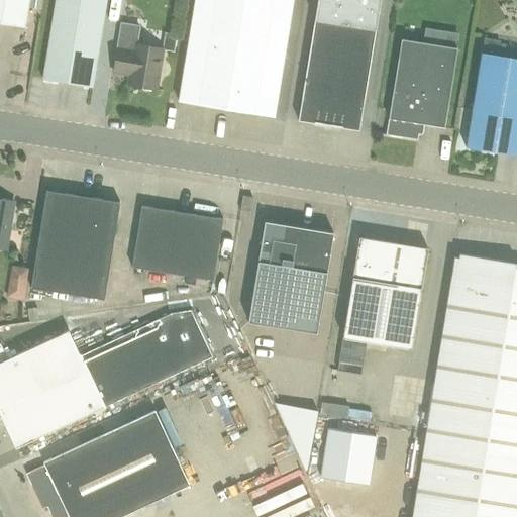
[(0,0),(0,22),(24,27),(28,0),(0,0)]
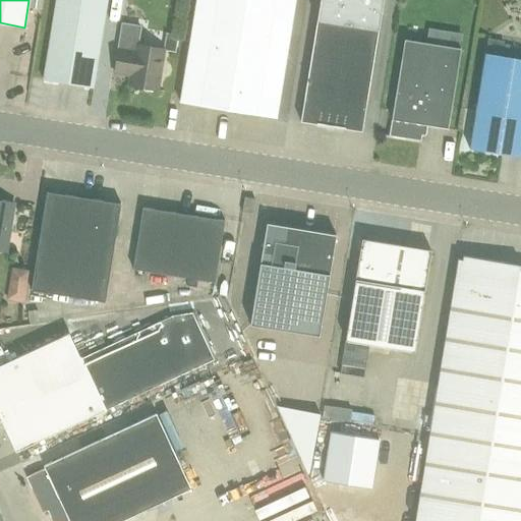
[(56,0),(43,79),(93,88),(106,0),(56,0)]
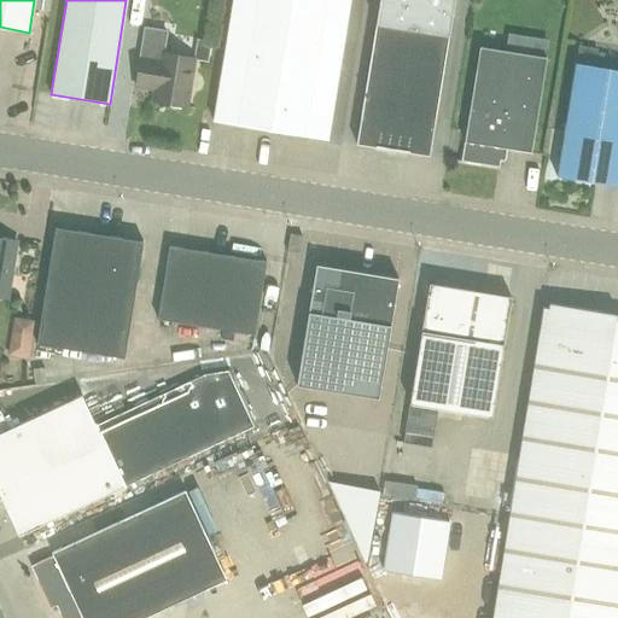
[(327,140),(350,0),(232,0),(214,121),(327,140)]
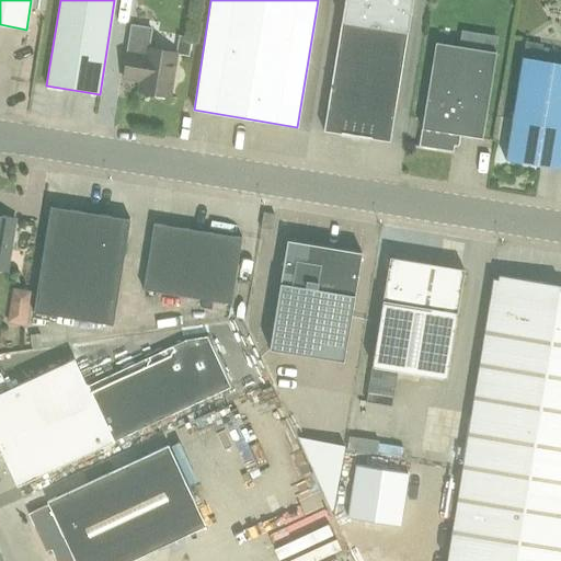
[(344,0),(323,130),(390,141),(412,0),(344,0)]
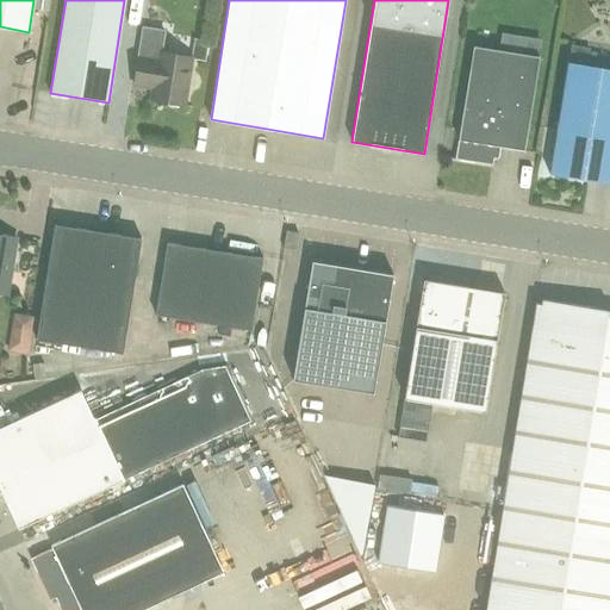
[(192,57),(192,60),(205,61),(209,42),(195,39),(192,57)]
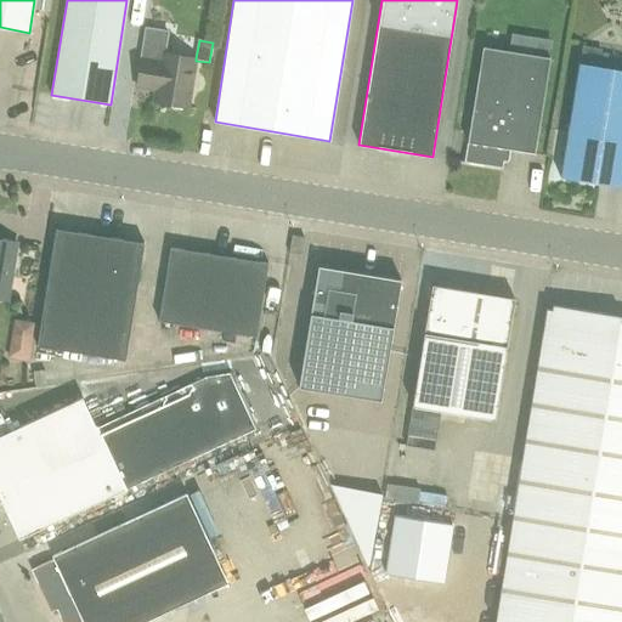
[(482,47),(464,162),(503,168),(505,150),(535,153),(550,58),(482,47)]
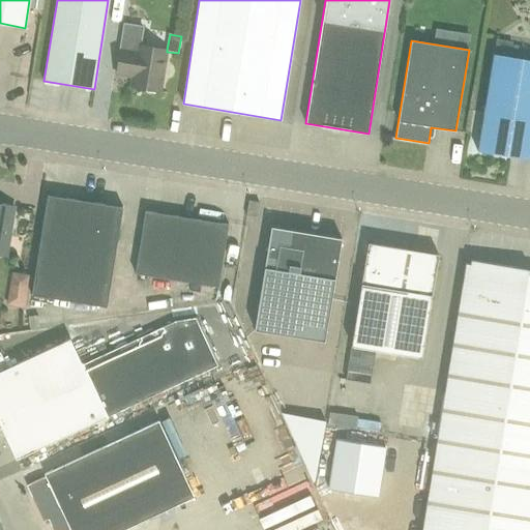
[(120,49),(116,74),(134,77),(131,87),(159,91),(167,52),(167,50),(139,46),(138,52),(120,49)]
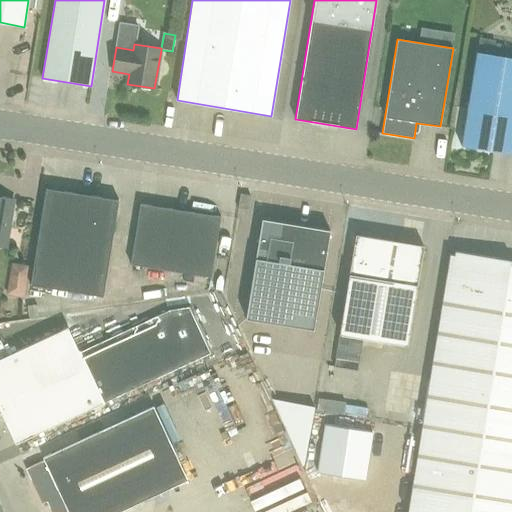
[(495,135),(511,138),(511,57),(477,52),(469,103),(468,103),(461,146),(493,151),(495,135)]
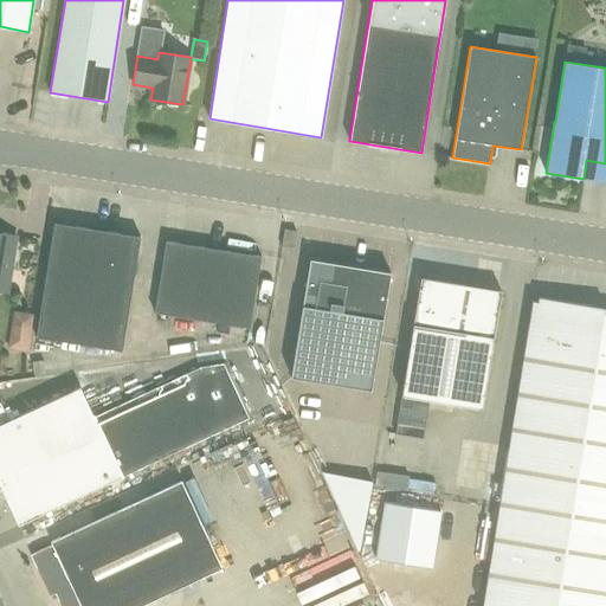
[(36,337),(122,352),(141,237),(55,223),(36,337)]
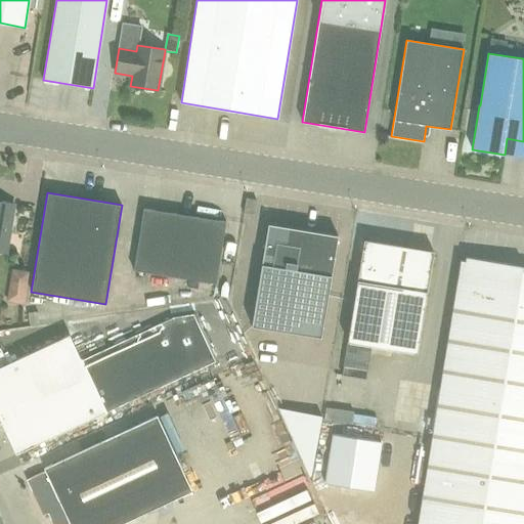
[(256,200),(246,198),(244,213),(254,214),(256,200)]
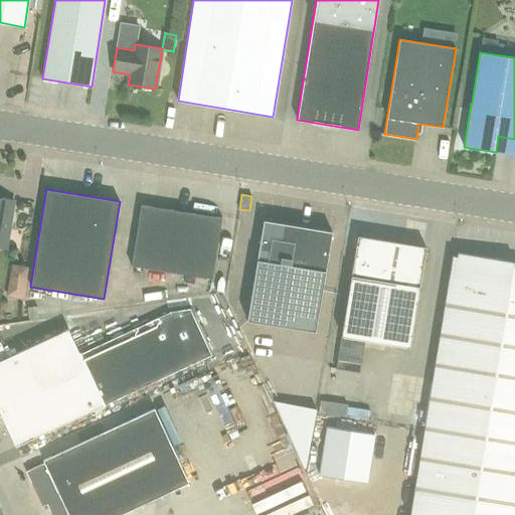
[(14,201),(0,198),(0,246),(6,248),(14,201)]
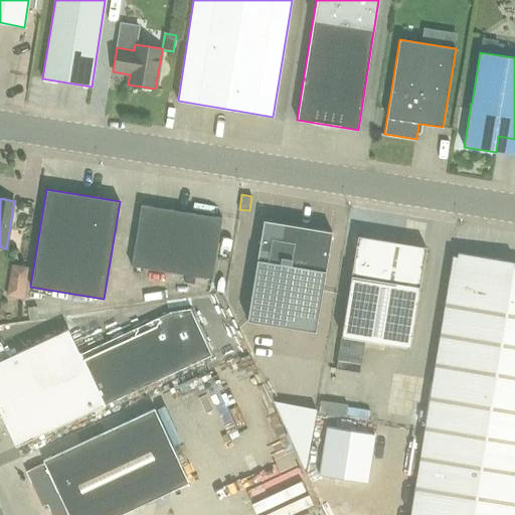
[(222,218),(141,205),(131,266),(212,279),(222,218)]
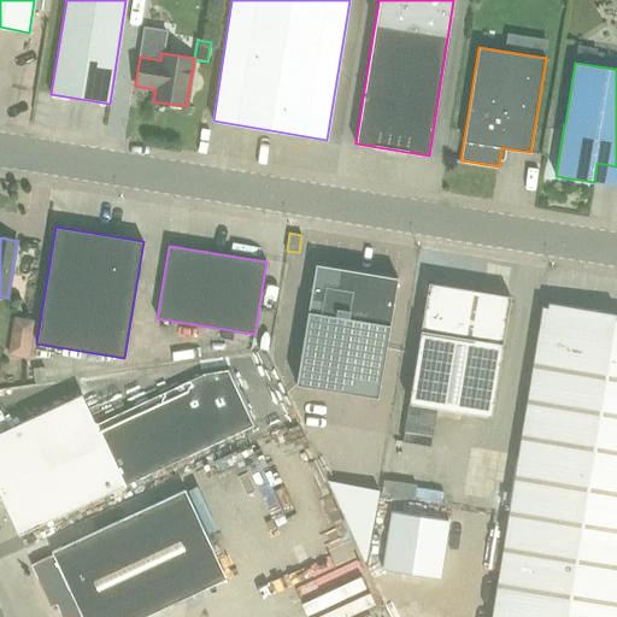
[(378,398),(398,277),(316,264),(297,383),(378,398)]
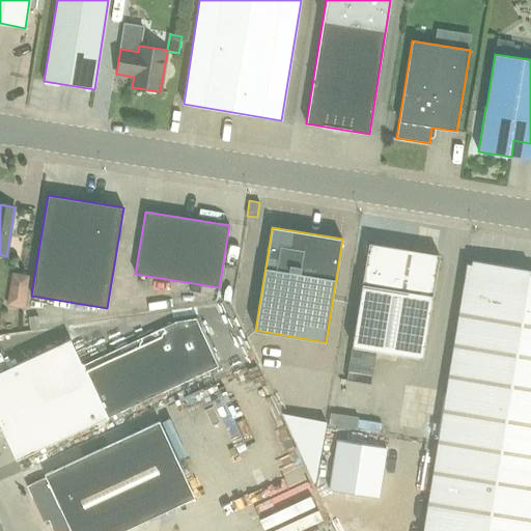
[(439,255),(368,244),(352,346),(422,358),(439,255)]
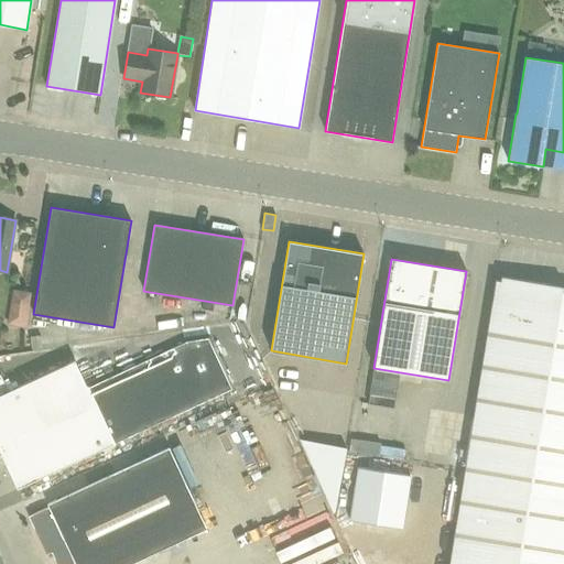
[(563,563),(563,291),(546,289),(548,284),(501,277),(501,281),(496,280),(449,563),(563,563)]
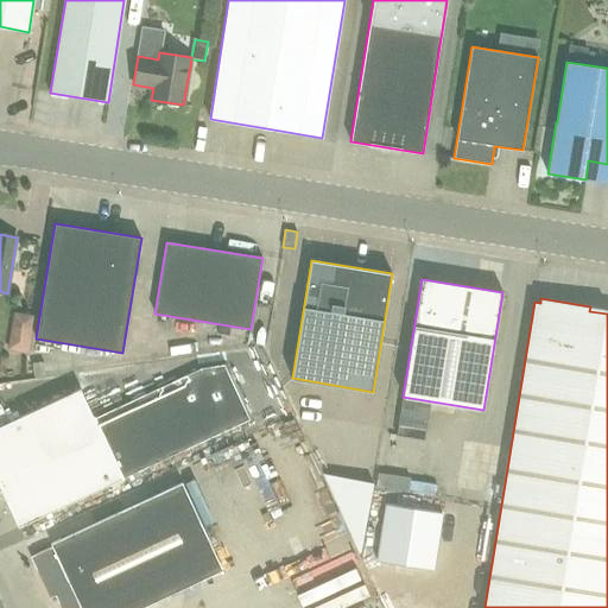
[(253,352),(229,363),(254,410),(277,397),(253,352)]
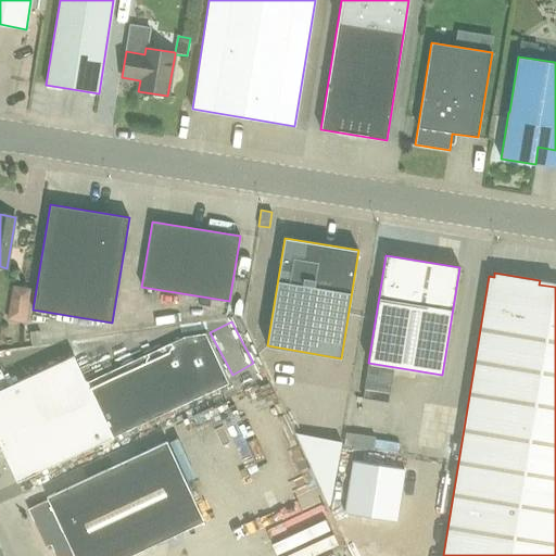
[(0,446),(16,482),(111,438),(229,383),(206,333),(184,337),(87,382),(86,381),(74,355),(8,386),(0,369),(0,446)]
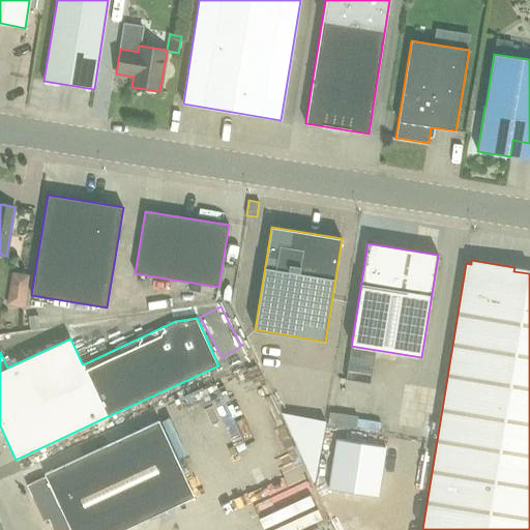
[(46,476),(27,486),(39,513),(45,511),(53,529),(67,529),(69,529),(124,529),(195,498),(158,420),(43,474),(46,476)]
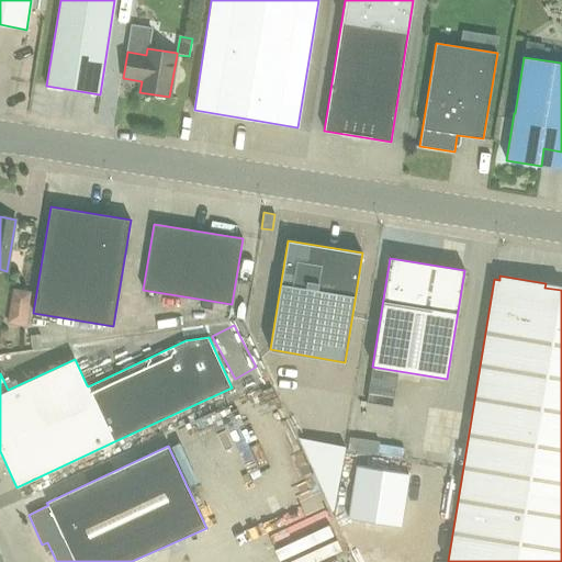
[(408,475),(357,468),(349,519),(401,528),(408,475)]
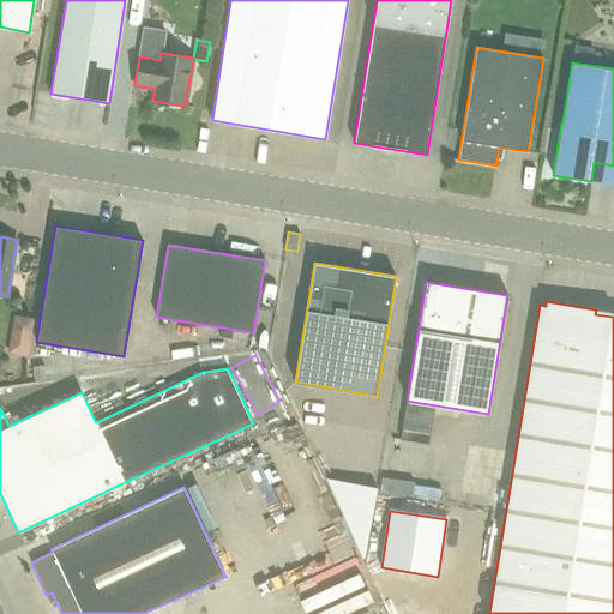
[(350,569),(363,561),(354,543),(339,552),(350,569)]
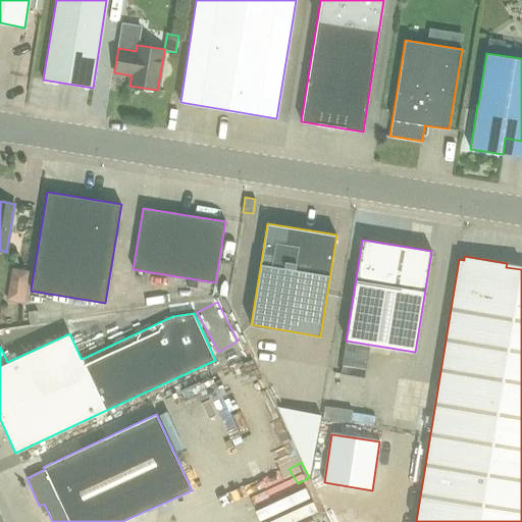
[(309,485),(258,506),(264,520),(314,500),(309,485)]
